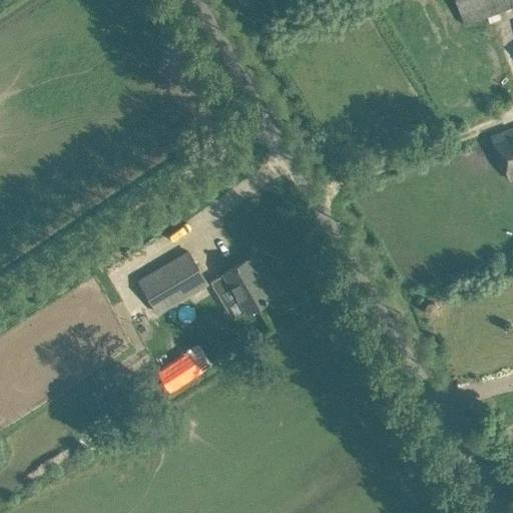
[(512,0),(455,0),(465,24),(487,16),(489,22),(501,18),(500,13),(512,8),(512,0)]
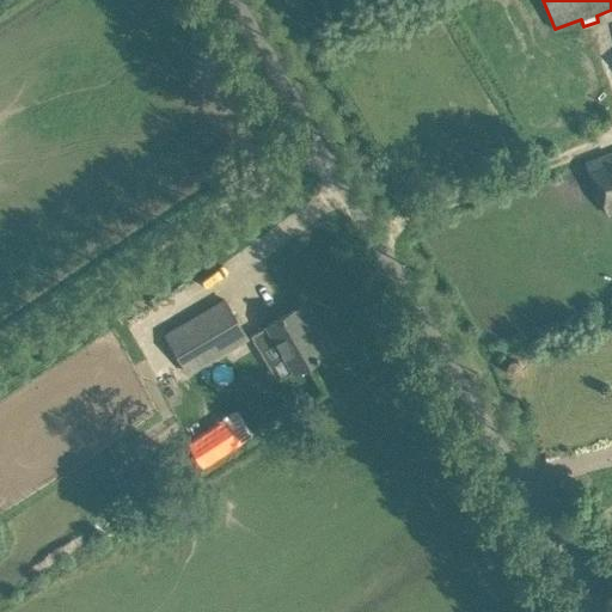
[(611,150),(585,160),(606,215),(611,213),(611,150)]
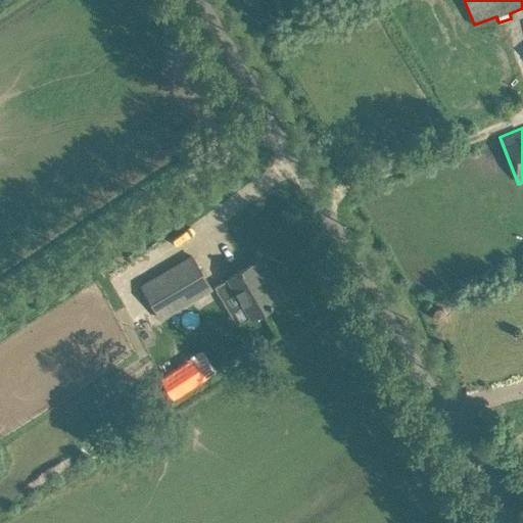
[(191,256),(141,286),(161,320),(210,289),(191,256)]
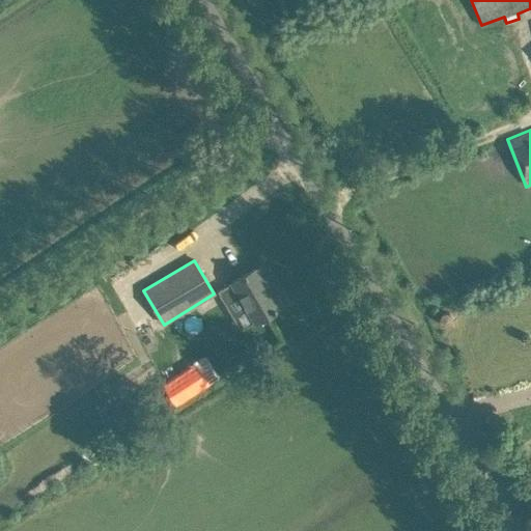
[(255,322),(285,304),(276,288),(271,291),(256,267),(231,282),(255,322)]
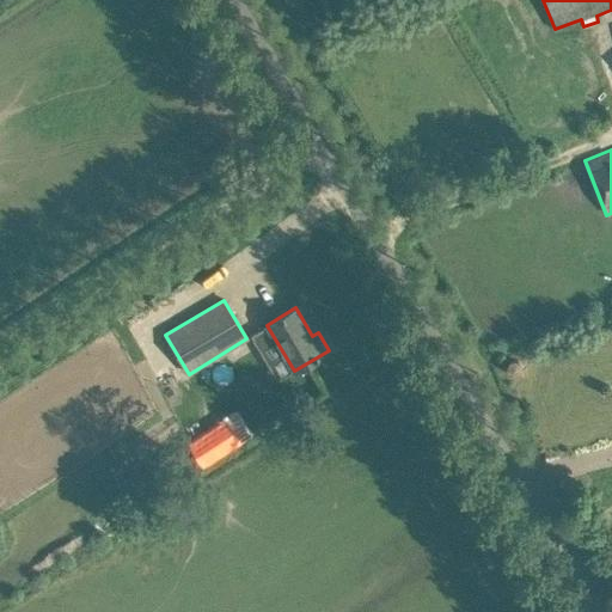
[(202,466),(251,434),(237,410),(187,442),(202,466)]
